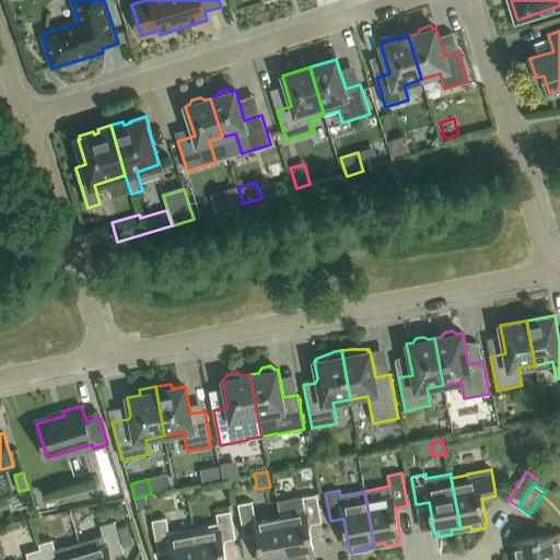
[(148,494),(135,498),(137,508),(137,509),(150,505),(148,494)]
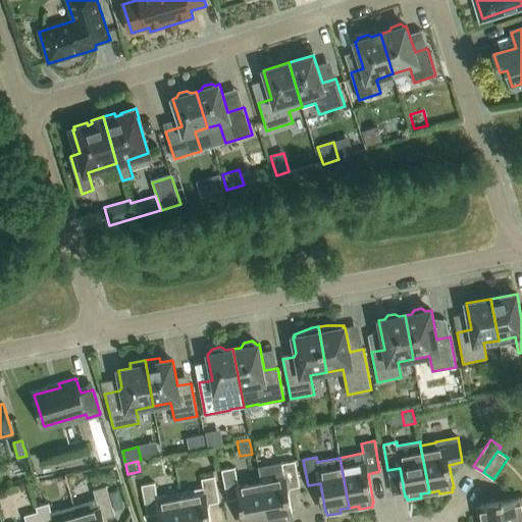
[(281,464),(259,468),(262,482),(268,521),(273,521),(278,521),(292,521),(292,518),(294,518),(288,489),(300,486),(295,461),(281,464)]
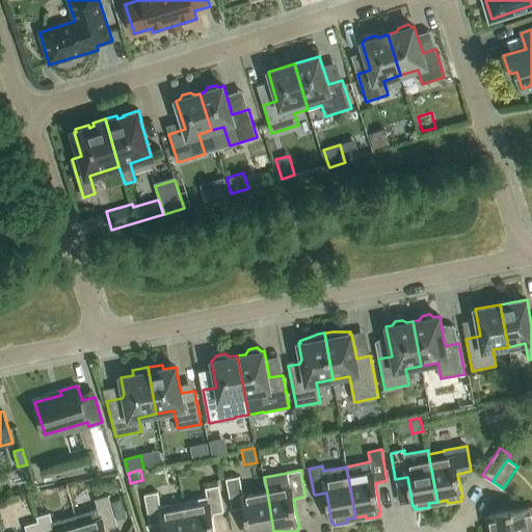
[(273,531),(267,491),(243,497),(239,476),(225,479),(232,510),(244,508),(248,531),(273,531)]
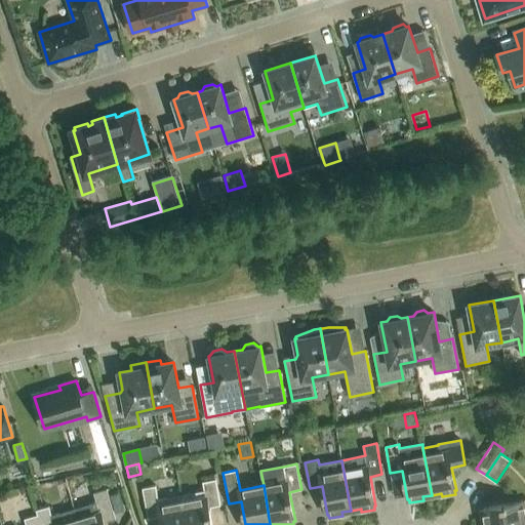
[(204,491),(182,496),(187,524),(211,524),(209,508),(220,506),(216,479),(203,482),(204,491)]
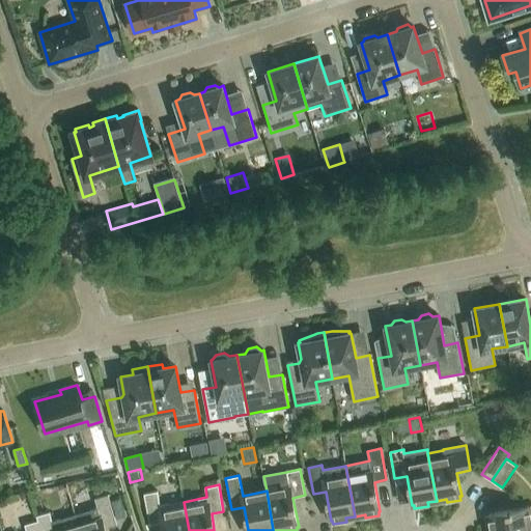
[(189,530),(184,502),(161,506),(158,492),(144,494),(149,525),(162,523),(163,530),(189,530)]
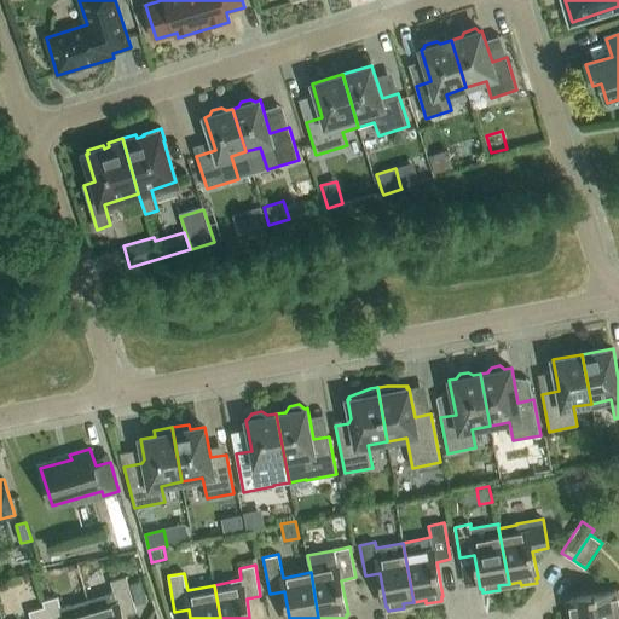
[(111,582),(114,591),(87,600),(93,618),(122,618),(122,617),(137,612),(126,577),(111,582)]
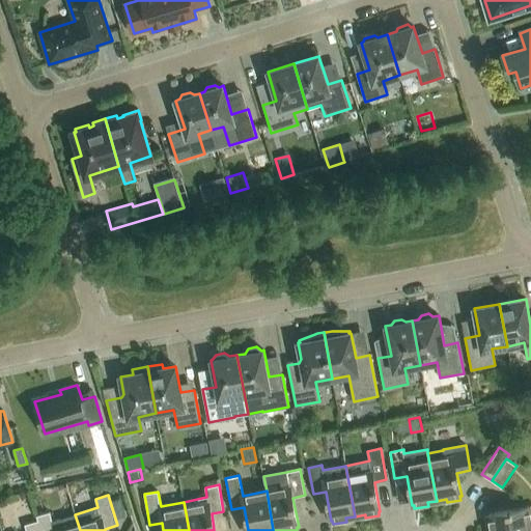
[(530,530),(530,506),(488,514),(488,515),(485,516),(487,530),(492,529),(491,530),(530,530)]
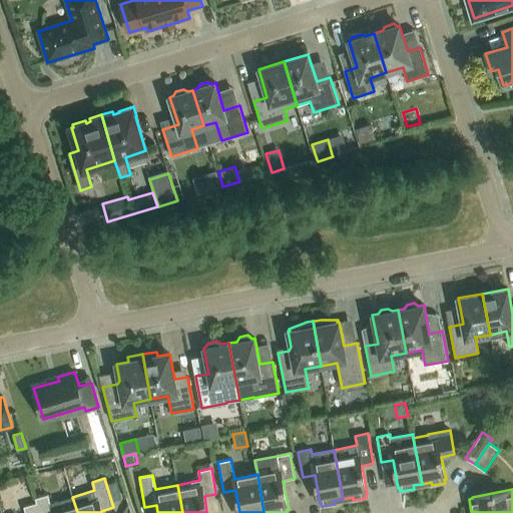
[(77,512),(72,497),(50,503),(48,495),(35,498),(37,503),(39,512),(77,512)]
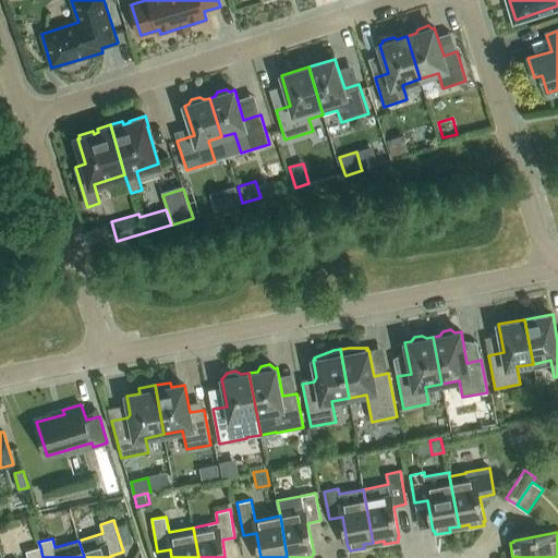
[(27,557),(43,557),(40,547),(26,552),(27,557)]
